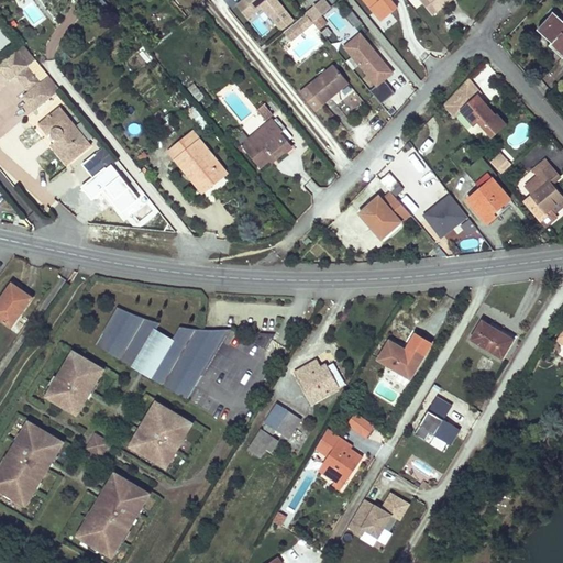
[(428,0),(443,18),(462,1),(461,0),(428,0)]
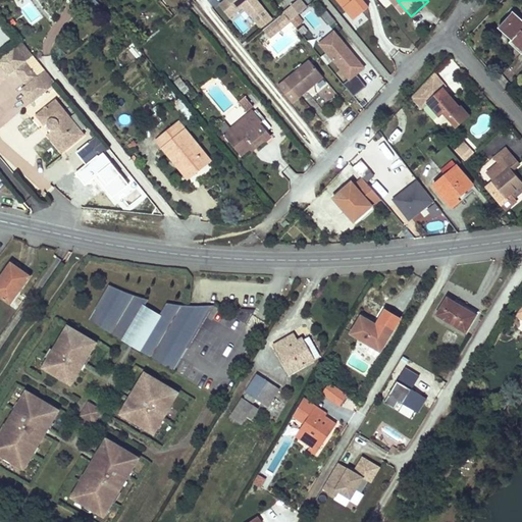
[(21,9),(33,24),(41,17),(30,3),(21,9)]
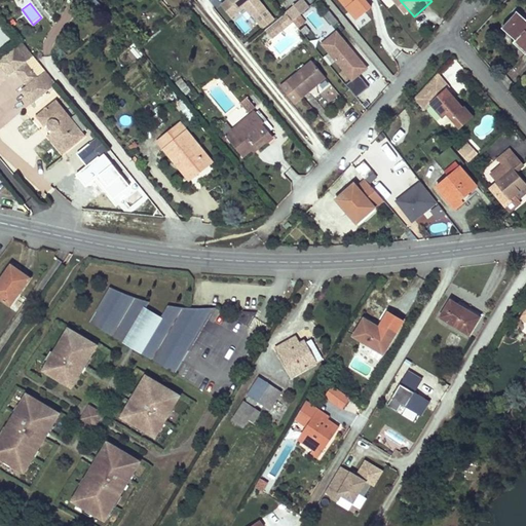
[(237,11),(241,17),(252,9),(247,3),(237,11)]
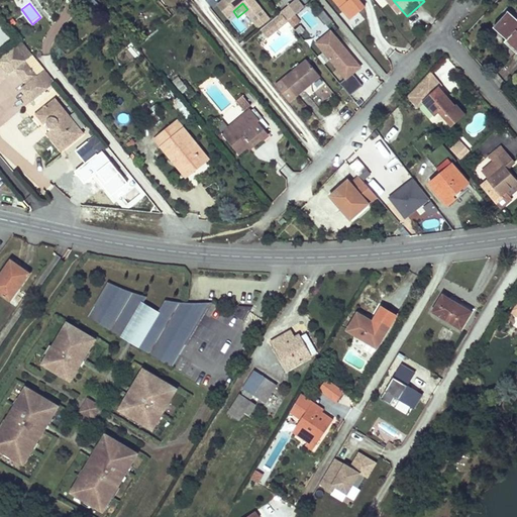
[(237,17),(233,11),(229,7),(221,14),(229,24),(237,17)]
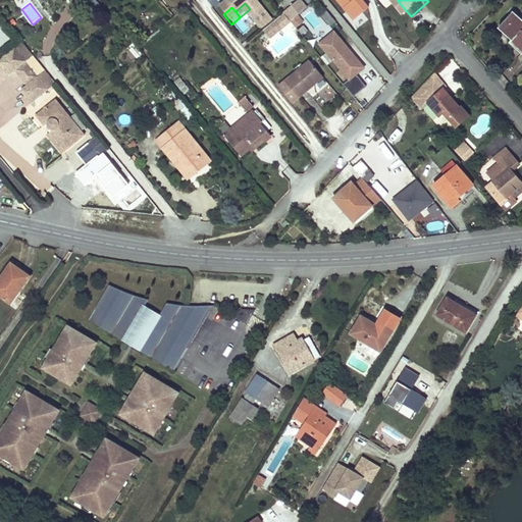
[(312,8),(304,14),(315,29),(323,21),(312,8)]
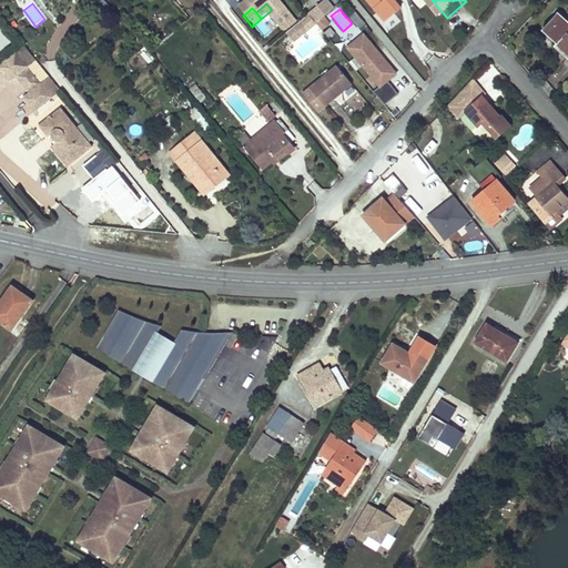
[(567,20),(558,12),(544,28),(557,40),(560,38),(567,44),(567,20)]
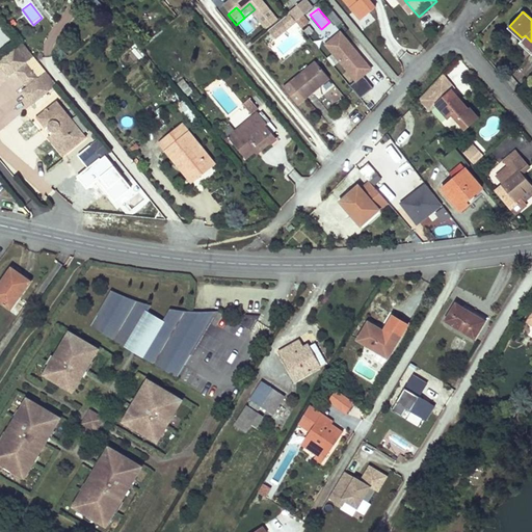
[(286,19),(292,27),(298,22),(292,14),(286,19)]
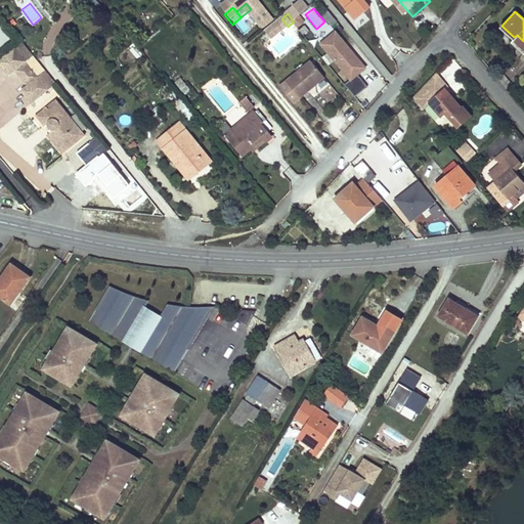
[(288,27),(281,18),(266,30),(272,38),(288,27)]
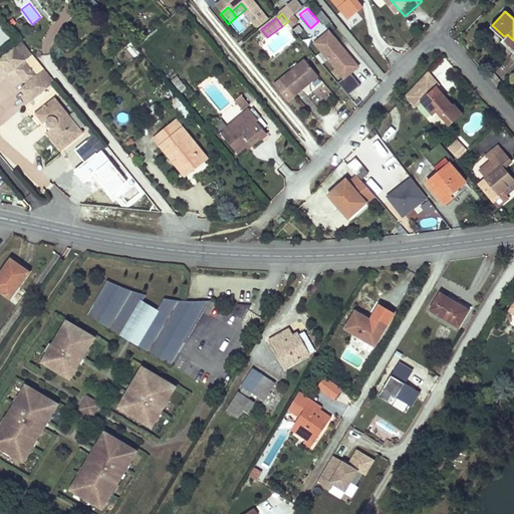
[(313,44),(344,80),(359,68),(329,31),(313,44)]
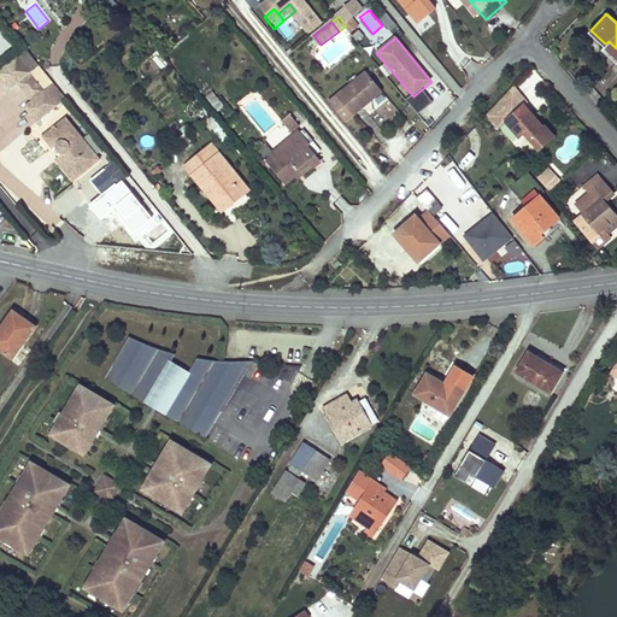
[(605,43),(604,46),(616,57),(616,48),(609,41),(605,43)]
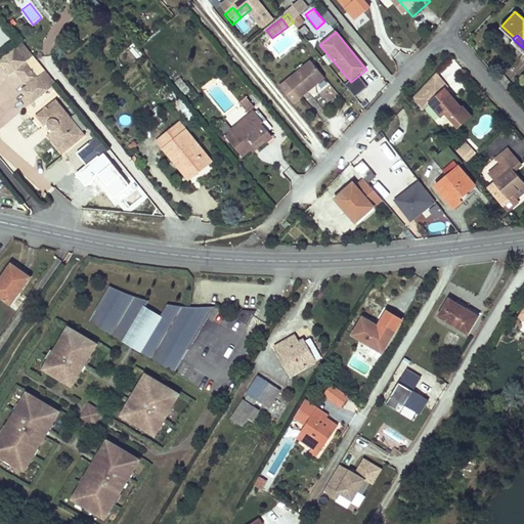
[(25,43),(0,62),(9,74),(15,69),(28,85),(22,89),(32,102),(56,84),(25,43)]
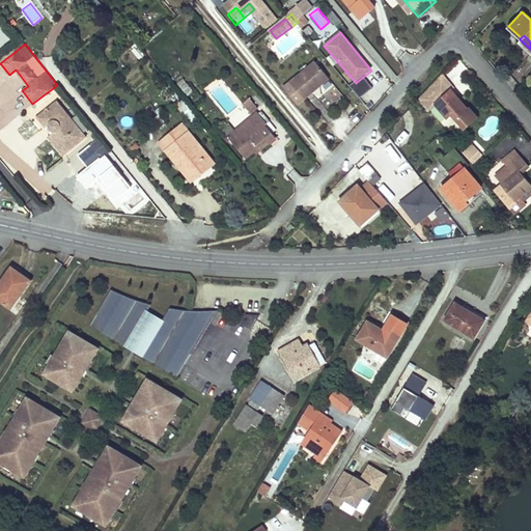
[(133,49),(136,57),(143,55),(141,47),(133,49)]
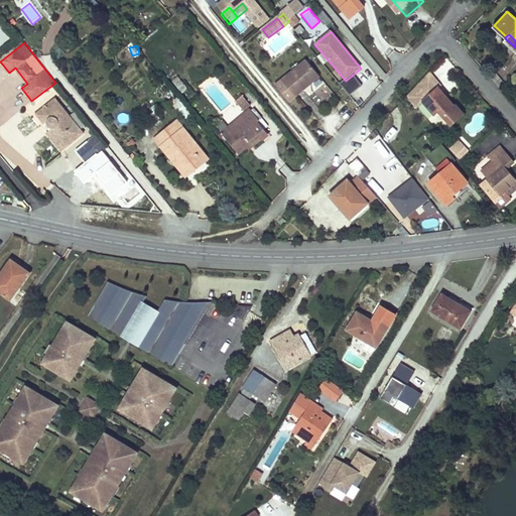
[(274,55),(269,50),(265,54),(269,59),(274,55)]
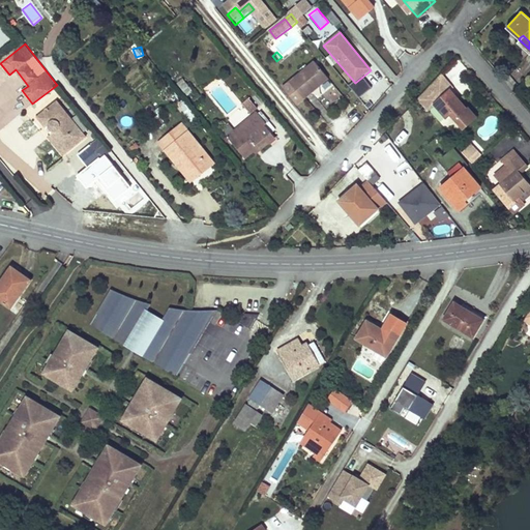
[(326,75),(312,58),(281,85),(294,101),(326,75)]
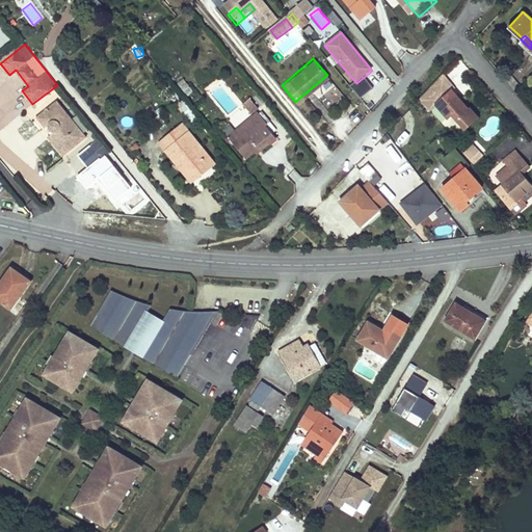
[(444,73),(435,82),(446,95),(452,88),(455,86),(444,73)]
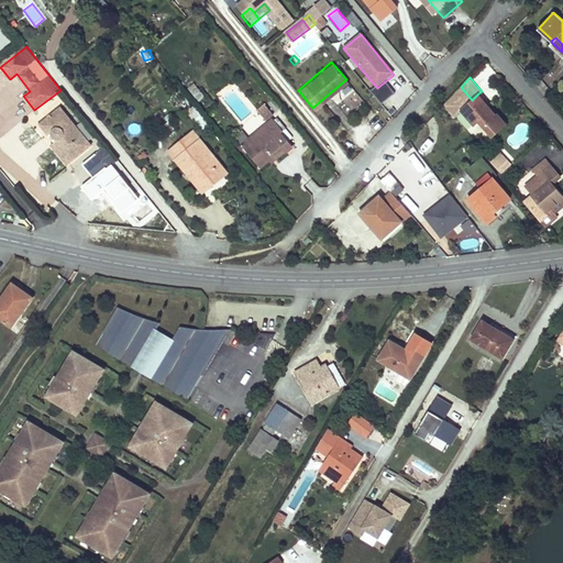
[(198,90),(192,81),(187,86),(192,95),(198,90)]
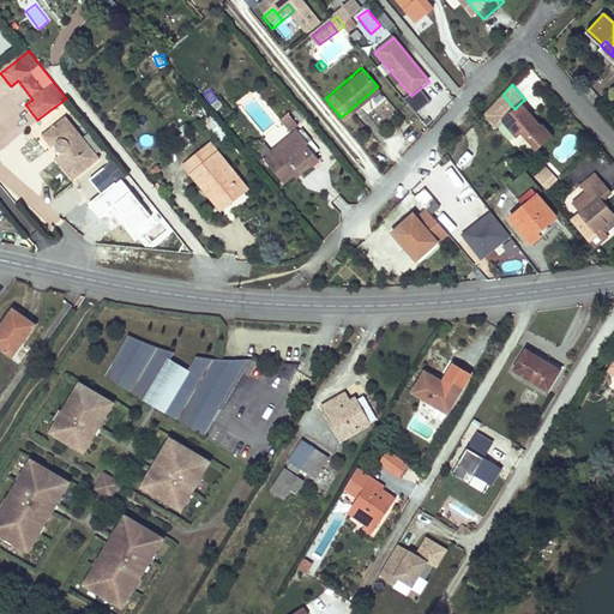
[(503,95),(485,113),(497,126),(505,119),(518,133),(523,130),(528,136),(537,146),(552,133),(542,122),(541,124),(522,102),(515,109),(503,95)]
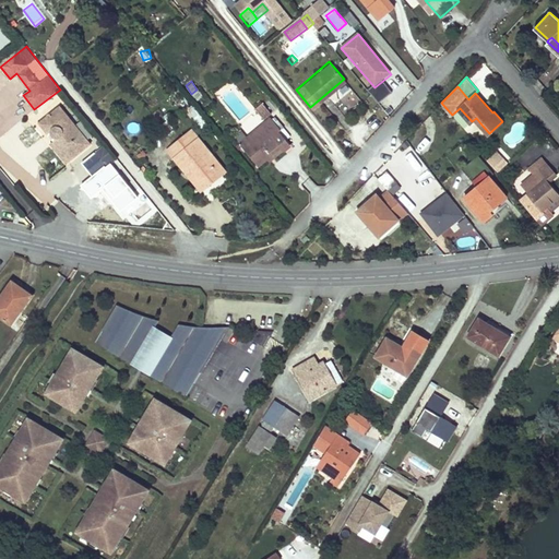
[(261,99),(254,106),(263,116),(270,110),(274,106),(266,97),(262,102),(261,99)]
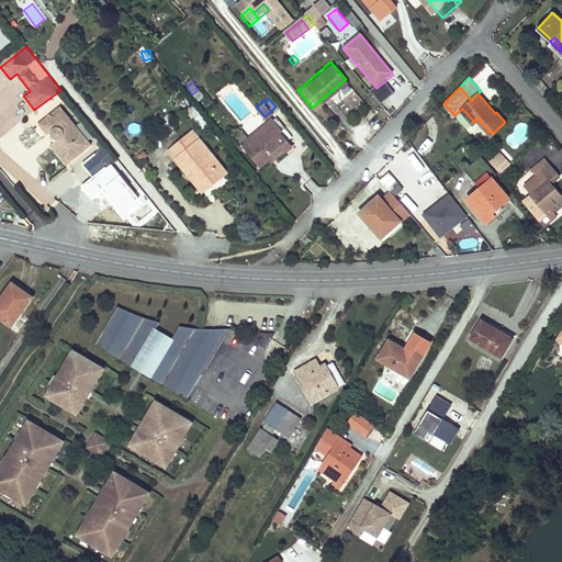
[(56,143),(63,152),(64,153),(66,154),(68,155),(70,155),(72,155),(75,154),(76,153),(90,141),(62,107),(41,124),(49,135),(54,132),(56,136),(59,139),(56,143)]
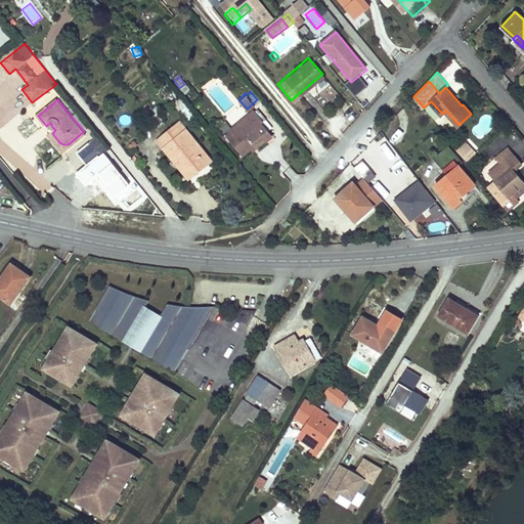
[(253,108),(262,118),(269,112),(261,101),(253,108)]
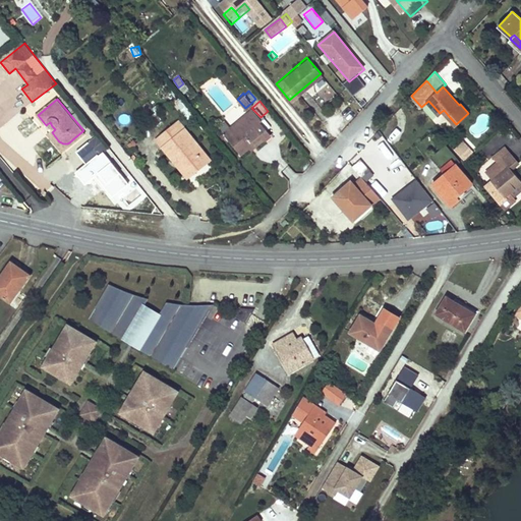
[(247,119),(226,136),(239,153),(248,146),(259,135),(263,139),(270,133),(258,119),(261,117),(251,108),(250,106),(242,113),(247,119)]
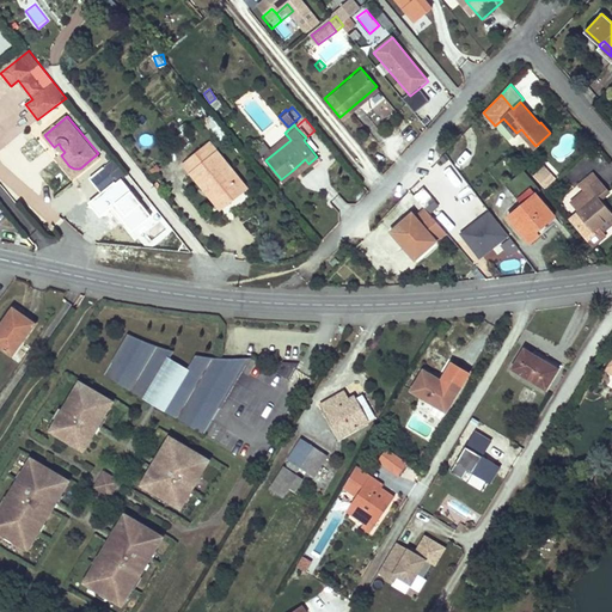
[(285,133),(259,154),(265,160),(291,140),(285,133)]
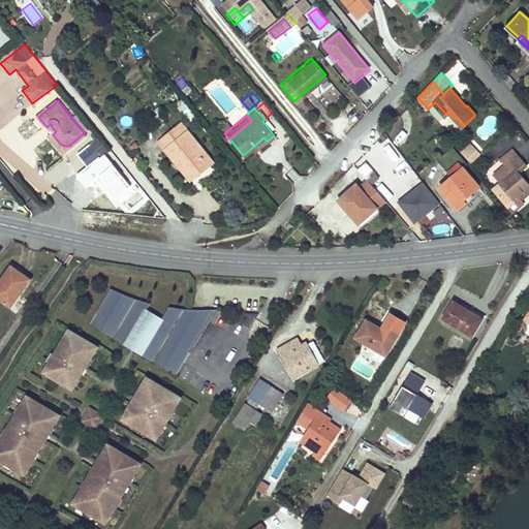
[(180,122),(157,141),(164,149),(168,146),(193,176),(212,161),(180,122)]
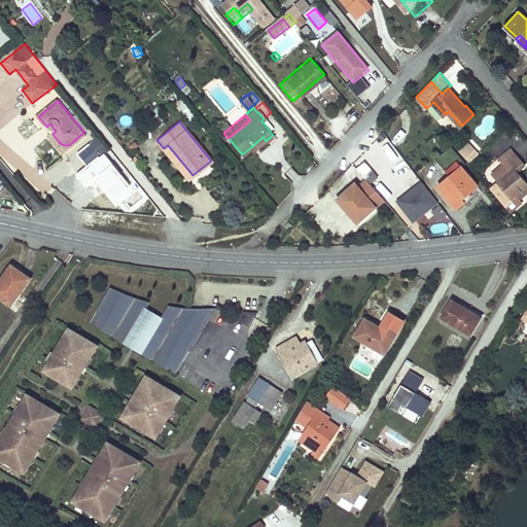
[(88,136),(84,132),(71,143),(70,144),(68,145),(66,145),(64,145),(62,144),(60,143),(59,142),(53,134),(48,137),(64,155),(88,136)]
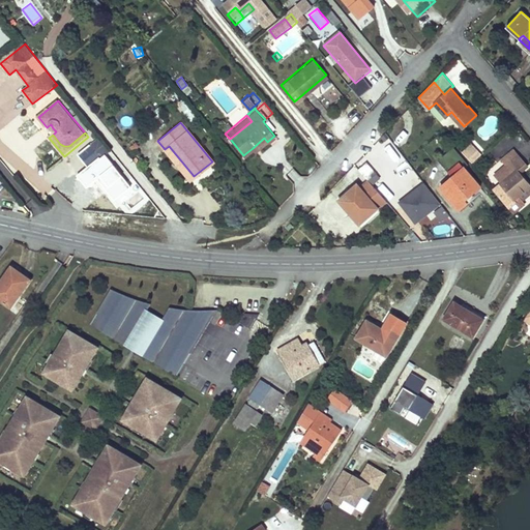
[(253,148),(256,151),(267,142),(264,138),(253,148)]
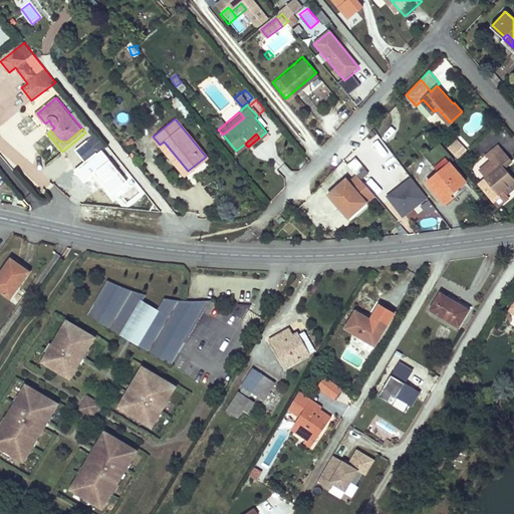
[(448,147),(458,158),(467,149),(457,139),(448,147)]
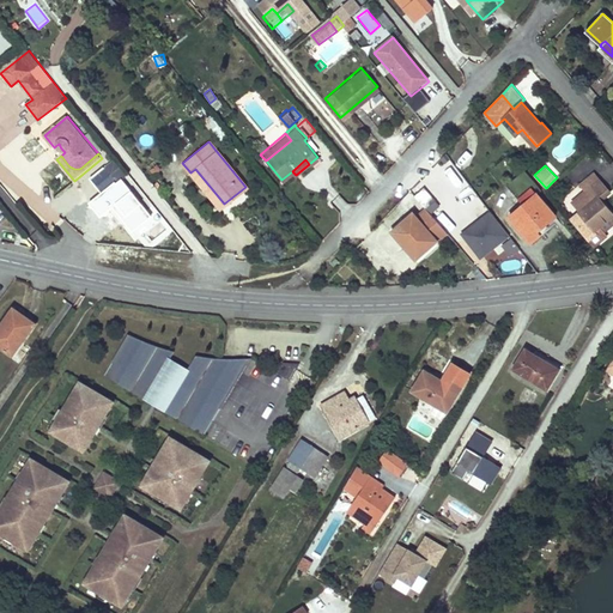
[(195,169),(190,173),(219,208),(224,204),(195,169)]
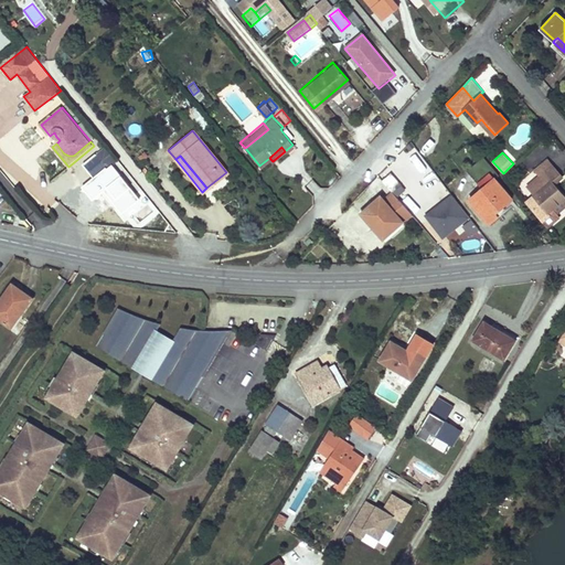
[(483,157),(468,170),(483,189),(470,200),(490,223),(498,215),(496,212),(512,199),(496,179),(499,176),(483,157)]
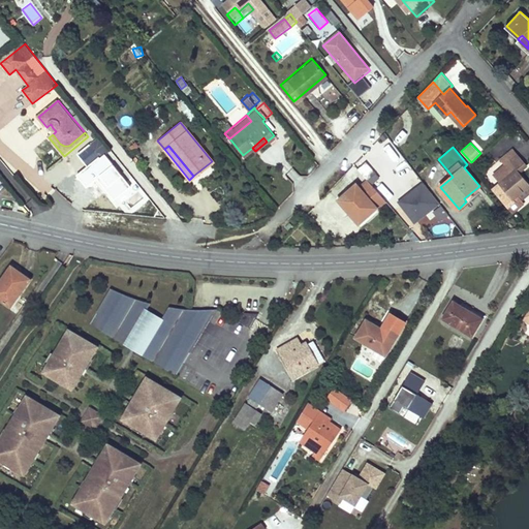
[(501,182),(492,189),(509,210),(521,200),(517,195),(528,185),(518,172),(526,165),(512,149),(503,157),(507,163),(495,174),(501,182)]
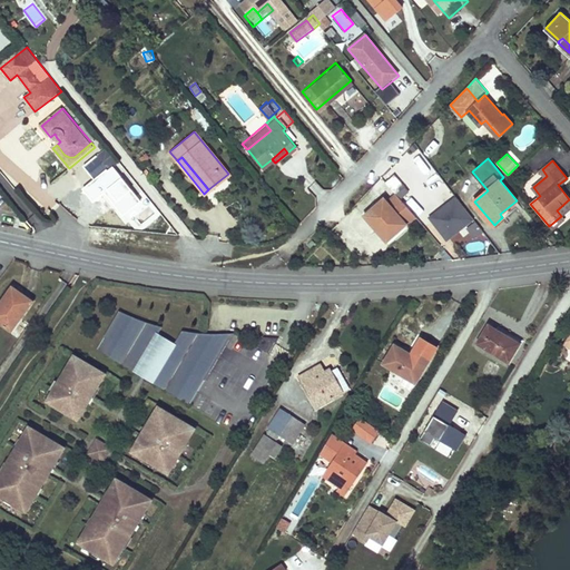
[(396,177),(391,182),(399,192),(397,192),(409,205),(415,198),(396,177)]
